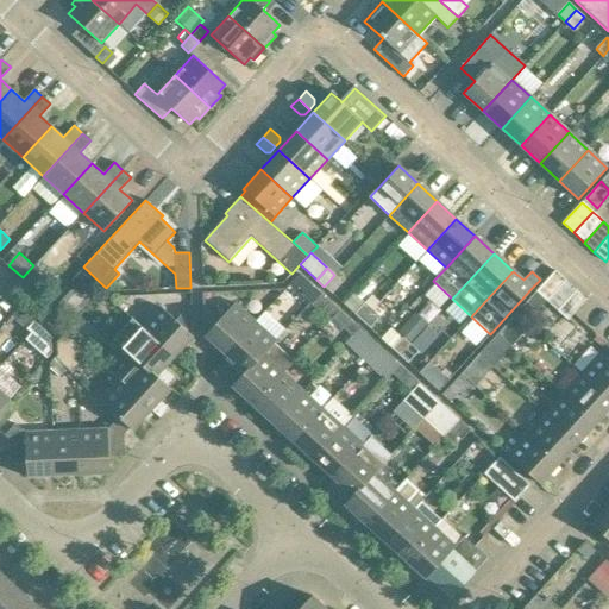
[(535,292),(546,301),(565,280),(554,271),(535,292)]
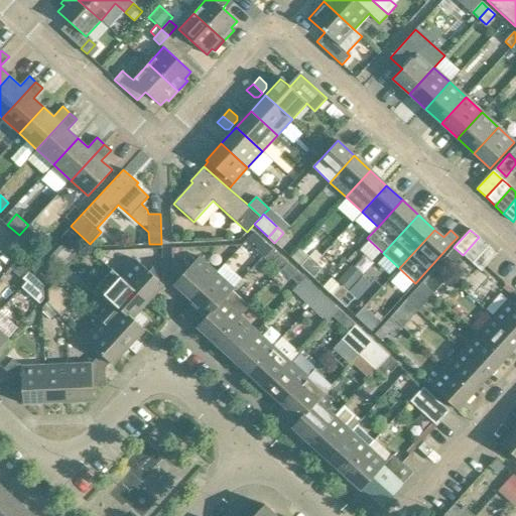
[(256,250),(263,256),(271,248),(254,232),(247,239),(257,248),(256,250)]
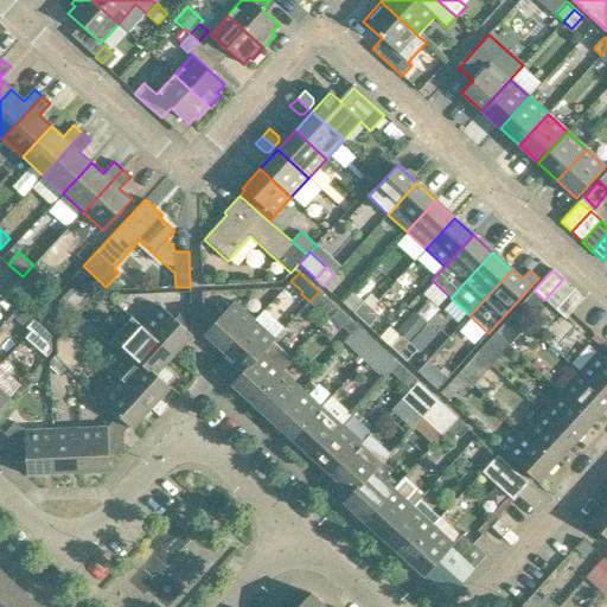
[(333,274),(323,286),(331,293),(342,281),(333,274)]
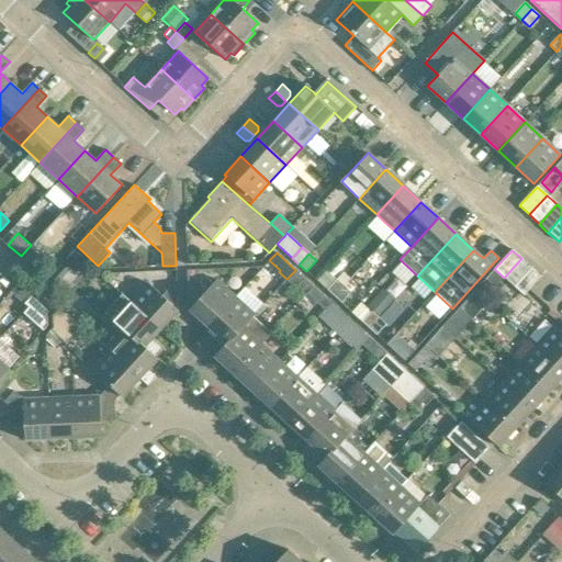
[(504,278),(514,287),(531,267),(521,258),(504,278)]
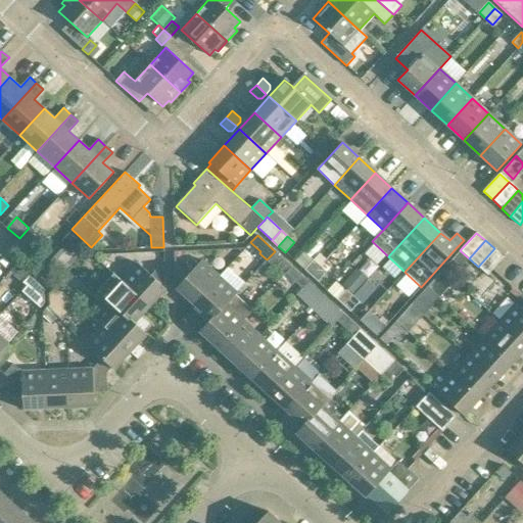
[(62,247),(56,253),(66,263),(70,267),(77,259),(62,247)]
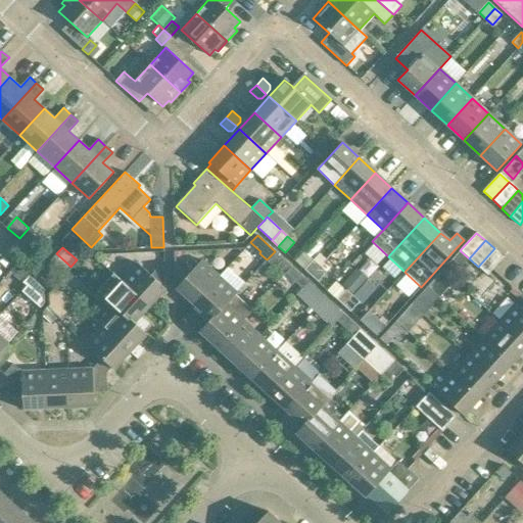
[(504,256),(494,248),(478,267),(487,275),(492,269),(504,256)]
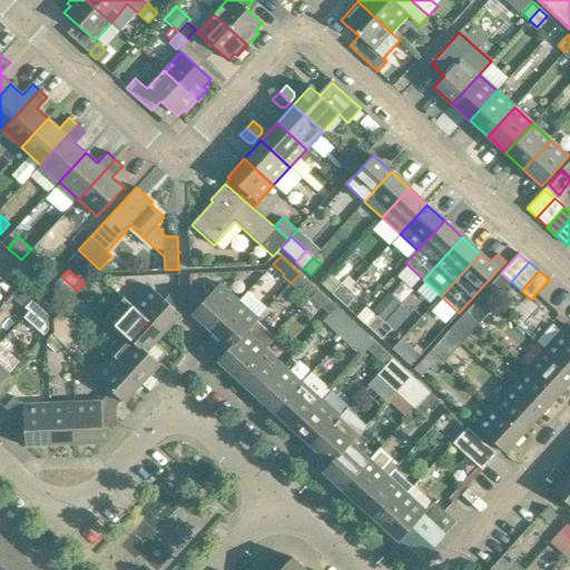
[(317,291),(300,274),(291,283),(298,290),(300,287),(311,297),(317,291)]
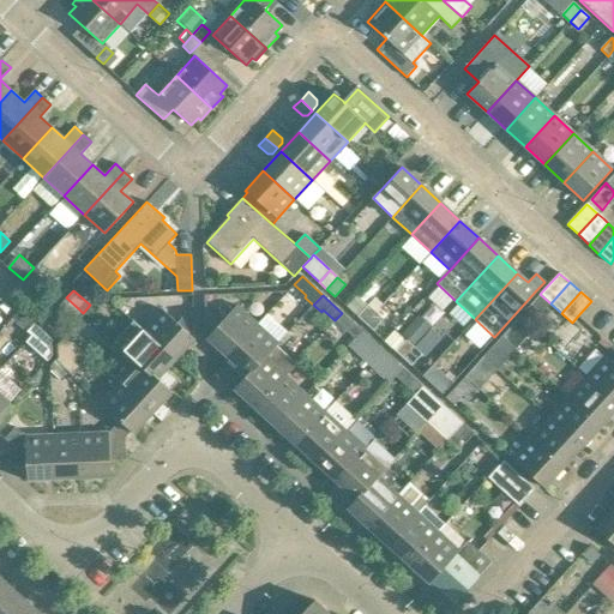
[(71,317),(78,308),(66,298),(59,306),(71,317)]
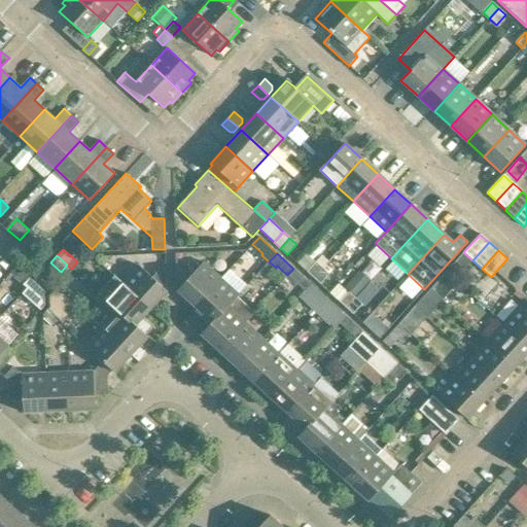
[(307,272),(313,278),(322,268),(316,261),(307,272)]
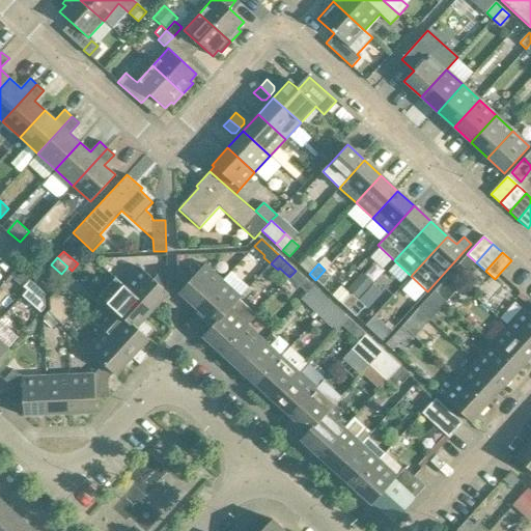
[(178,292),(196,309),(223,281),(204,264),(192,278),(184,270),(177,270),(177,283),(184,287),(178,292)]
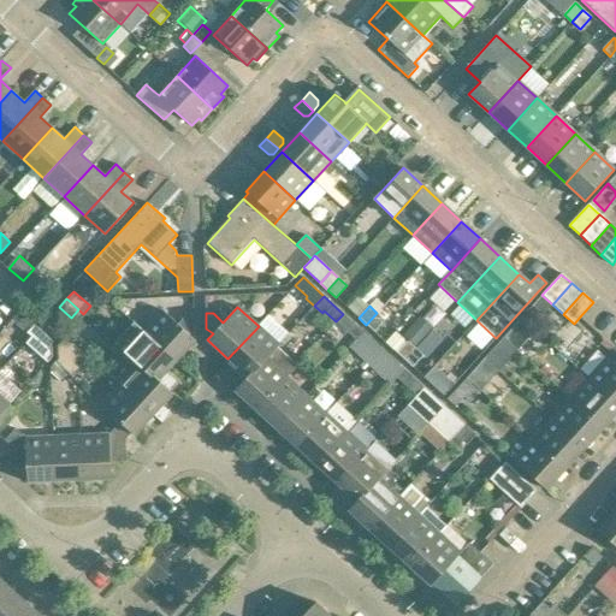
[(176,361),(195,341),(189,335),(195,329),(194,313),(187,314),(177,324),(161,309),(142,331),(176,361)]
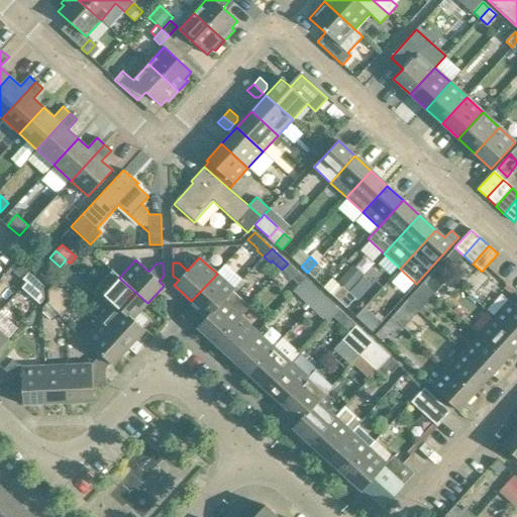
[(316,263),(307,273),(314,279),(323,269),(316,263)]
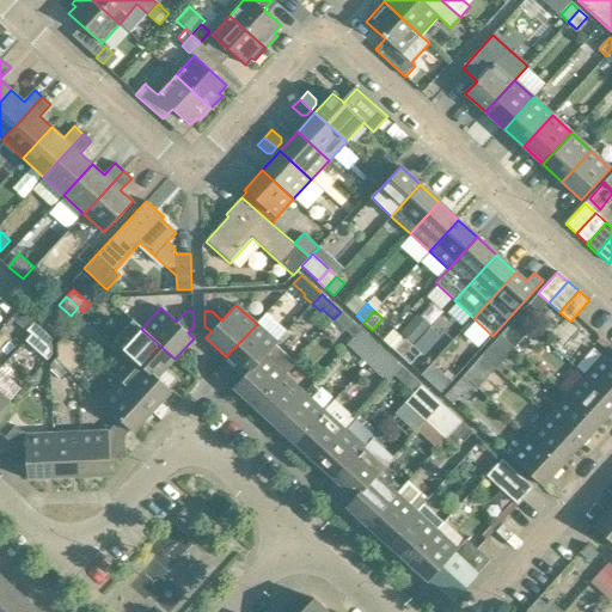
[(361,330),(341,312),(334,319),(346,330),(354,338),(361,330)]
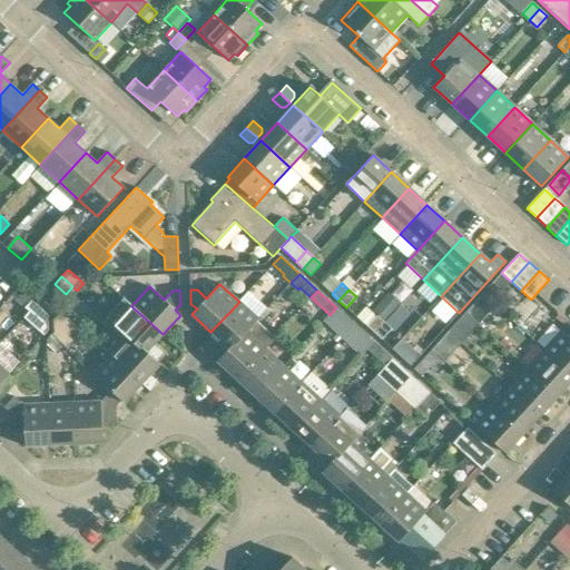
[(26,308),(32,301),(22,292),(16,300),(26,308)]
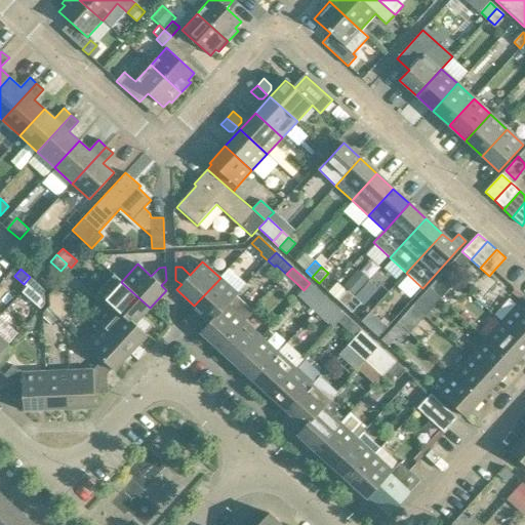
[(429,287),(441,298),(456,282),(444,271),(429,287)]
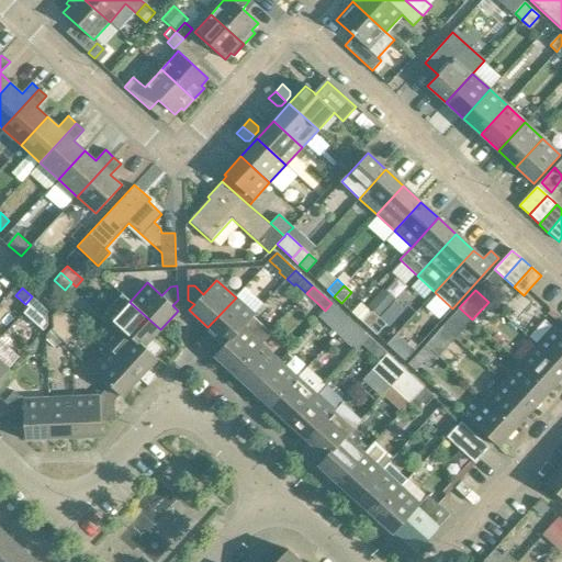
[(150,340),(160,329),(130,302),(119,292),(101,311),(112,322),(125,333),(126,333),(144,348),(144,347),(154,356),(160,349),(150,340)]
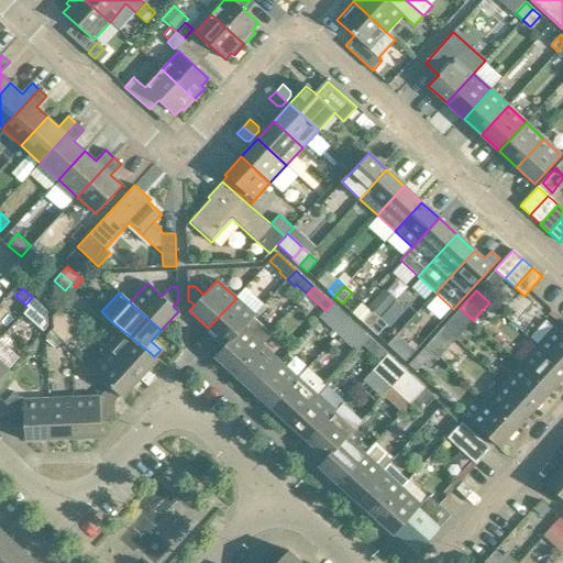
[(41,306),(32,297),(25,305),(30,308),(25,313),(44,331),(48,327),(47,312),(45,310),(41,306)]
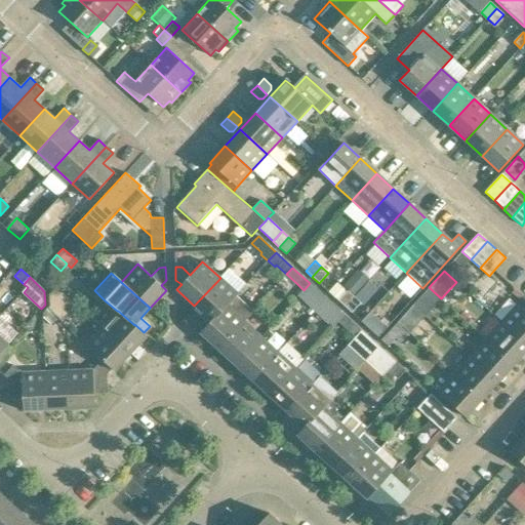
[(238,293),(220,278),(194,306),(210,321),(211,321),(226,306),(227,306),(235,297),(238,293)]
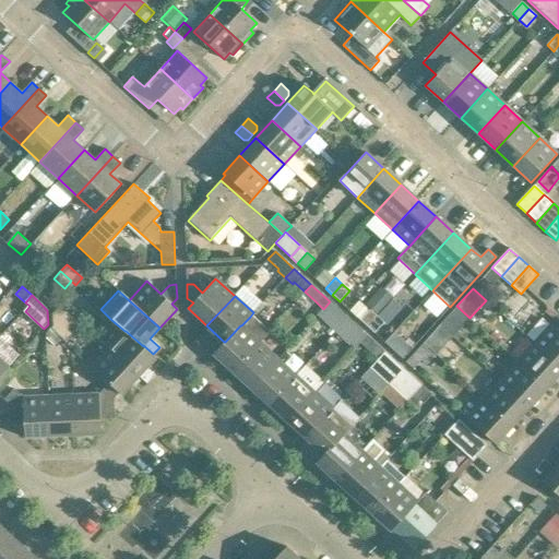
[(334,333),(342,325),(348,319),(330,301),(323,309),(317,317),(334,333)]
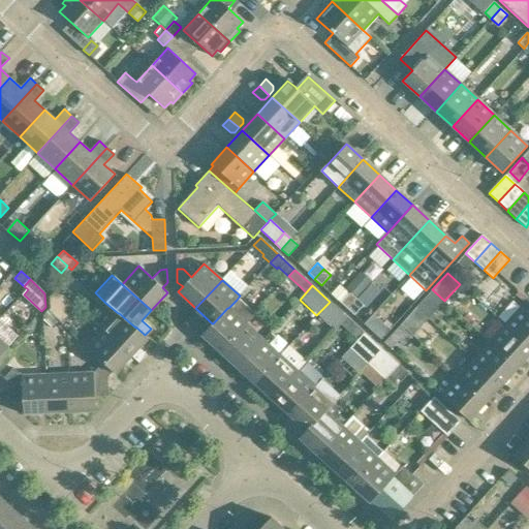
[(48,311),(57,320),(61,323),(76,307),(57,288),(49,298),(51,308),(48,311)]
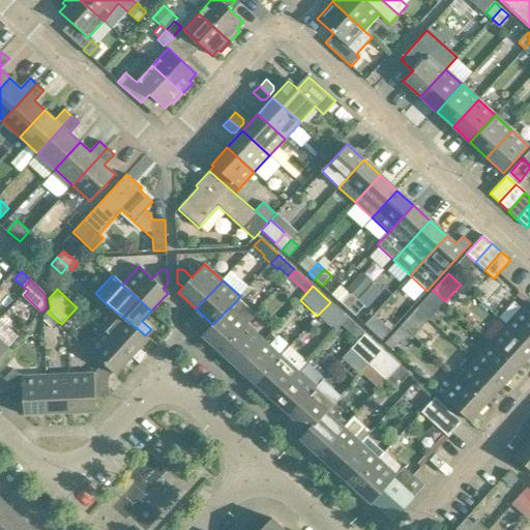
[(430,319),(445,301),(433,290),(417,307),(430,319)]
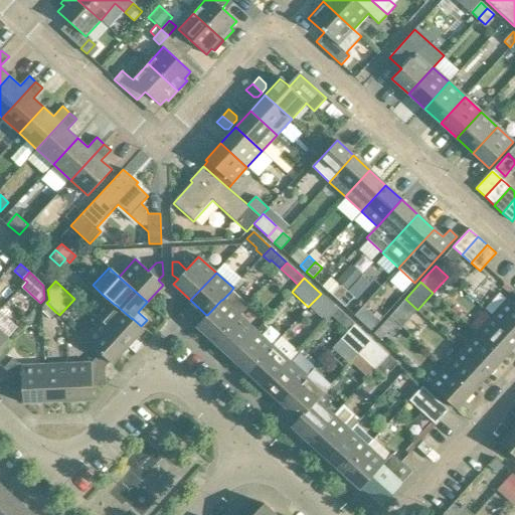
[(332,295),(338,301),(347,291),(340,285),(332,295)]
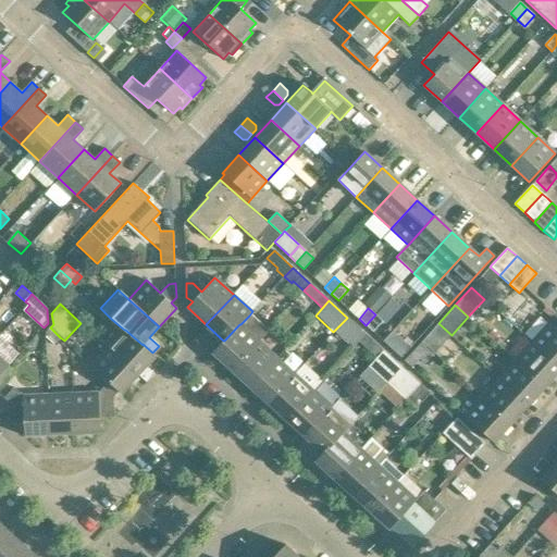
[(375,314),(366,325),(373,332),(383,321),(375,314)]
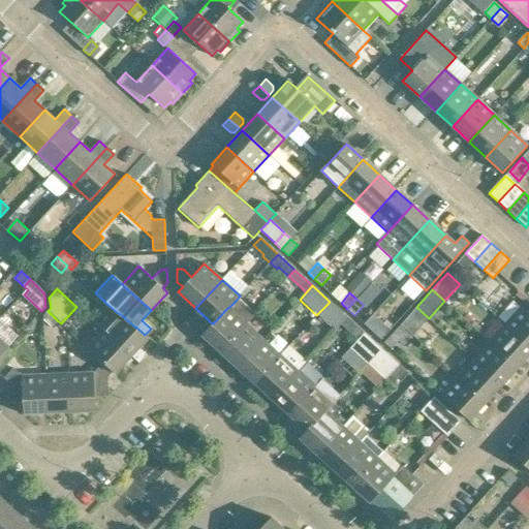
[(219,352),(245,323),(253,315),(237,300),(228,308),(227,308),(213,323),(212,323),(201,335),(215,348),(219,352)]
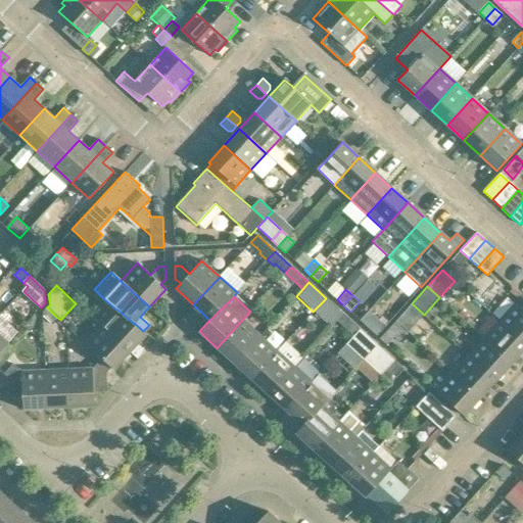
[(326,298),(320,304),(313,312),(330,328),(337,321),(343,314),(326,298)]
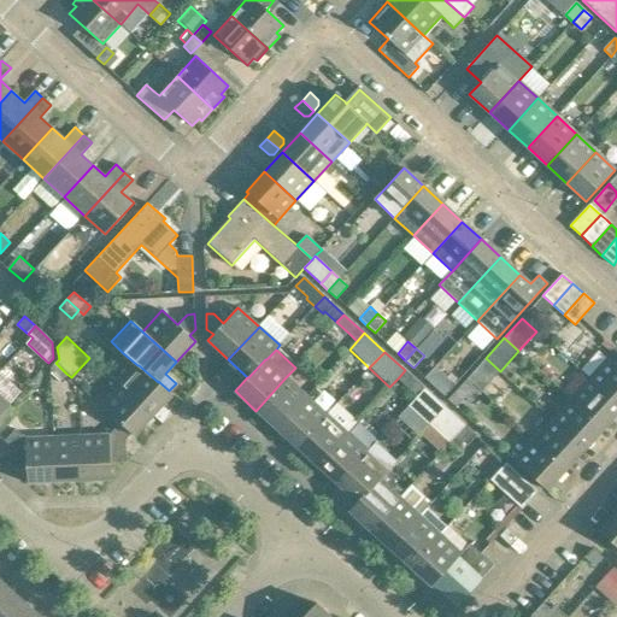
[(468,378),(482,391),(500,371),(486,358),(468,378)]
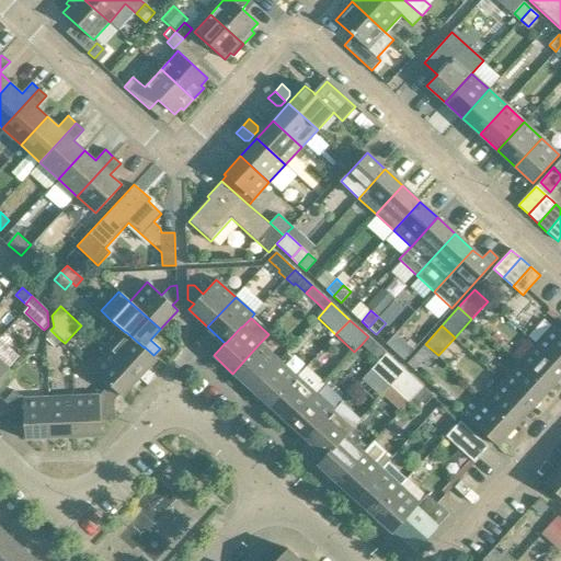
[(535,344),(560,367),(560,332),(552,325),(535,344)]
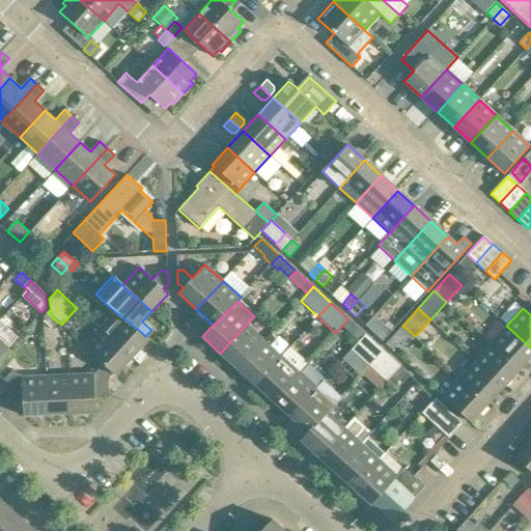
[(51,328),(57,322),(48,312),(44,316),(44,322),(51,328)]
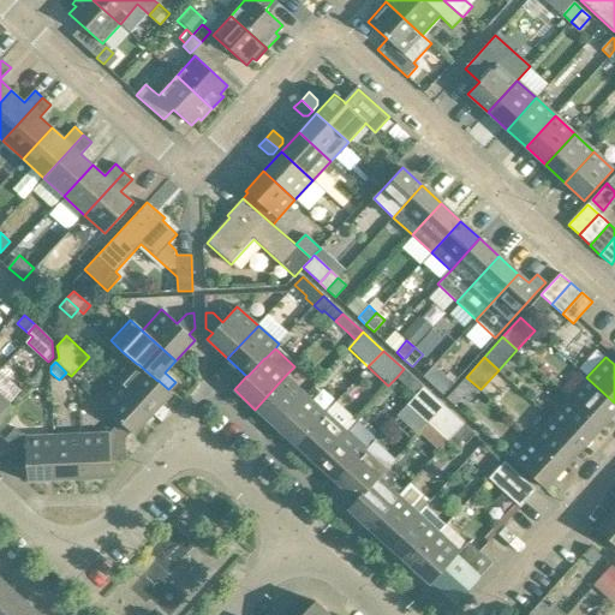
[(138,364),(137,364),(119,383),(153,413),(162,422),(171,412),(161,404),(172,393),(168,389),(157,380),(157,381),(138,364)]
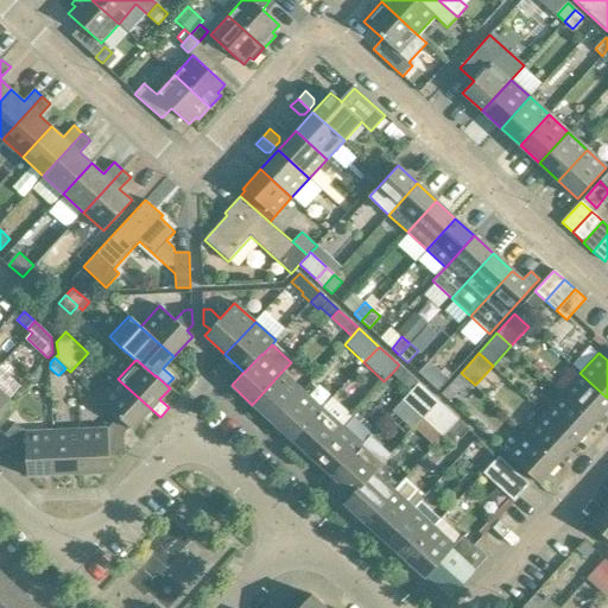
[(430,361),(419,373),(438,391),(449,378),(442,371),(430,361)]
